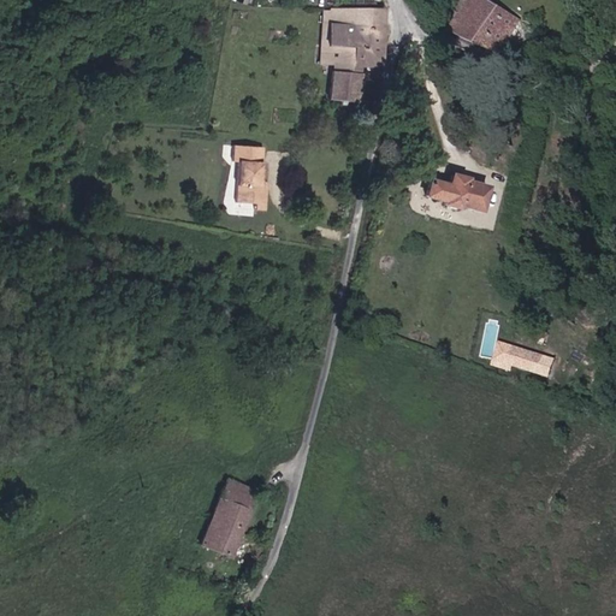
[(521,18),(490,0),(471,0),(455,28),(472,37),(499,55),(521,18)]
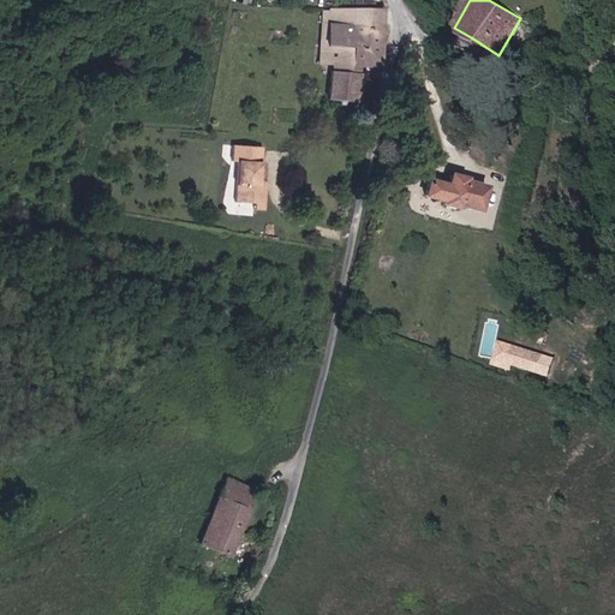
[(332,64),(359,65),(381,65),(382,29),(333,27),(333,7),(324,7),(323,64),(332,64)]
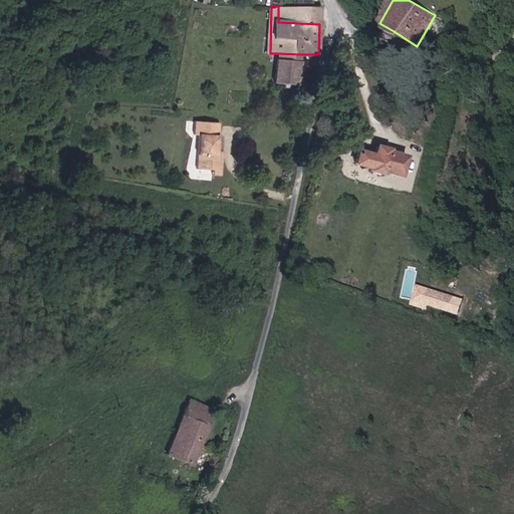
[(319,24),(320,8),(280,7),(278,6),(278,22),(319,24)]
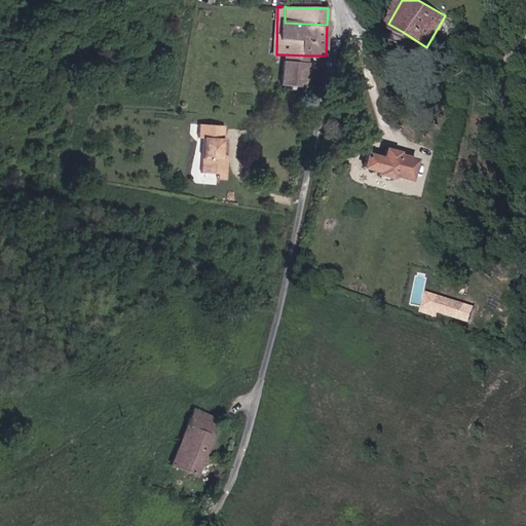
[(306,85),(307,62),(284,62),(284,84),(306,85)]
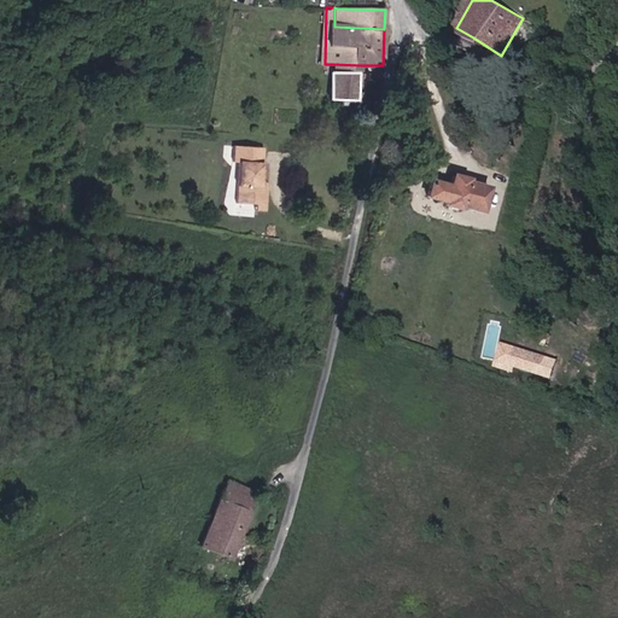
[(238,162),(235,204),(257,204),(263,205),(264,182),(266,147),(233,146),(233,162),(238,162)]
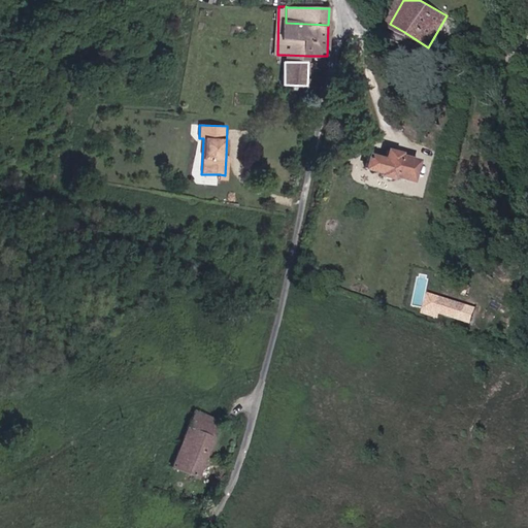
[(369,155),(366,170),(383,173),(382,176),(396,179),(397,175),(416,179),(420,161),(401,157),(402,153),(388,150),(386,159),(369,155)]
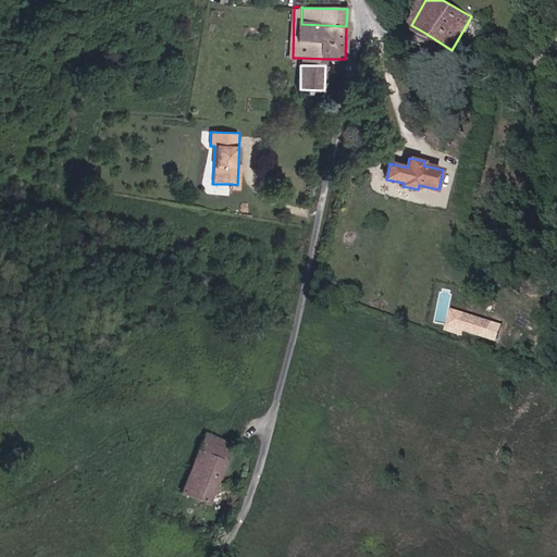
[(237,185),(232,184),(232,193),(242,193),(243,164),(238,164),(237,185)]
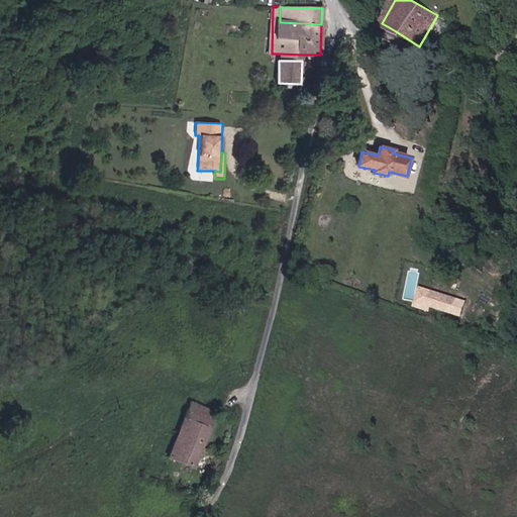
[(430,304),(445,309),(448,297),(417,288),(412,306),(428,311),(430,304)]
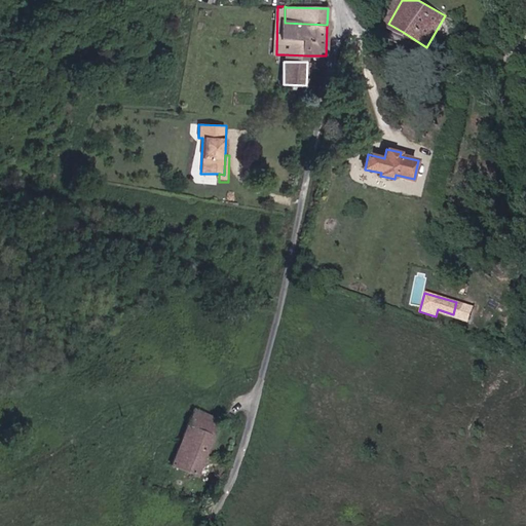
[(456,302),(453,314),(467,318),(471,306),(456,302)]
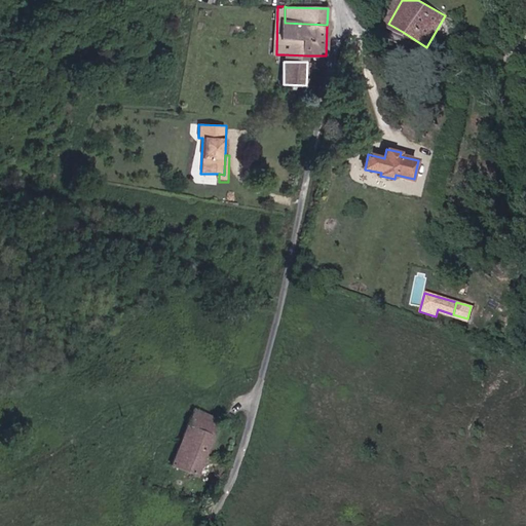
[(197,409),(189,428),(213,438),(221,419),(197,409)]
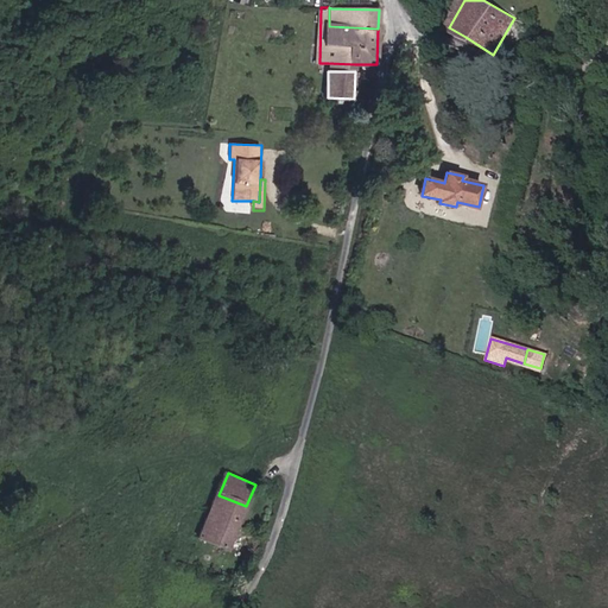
[(198,540),(227,552),(246,506),(219,495),(198,540)]
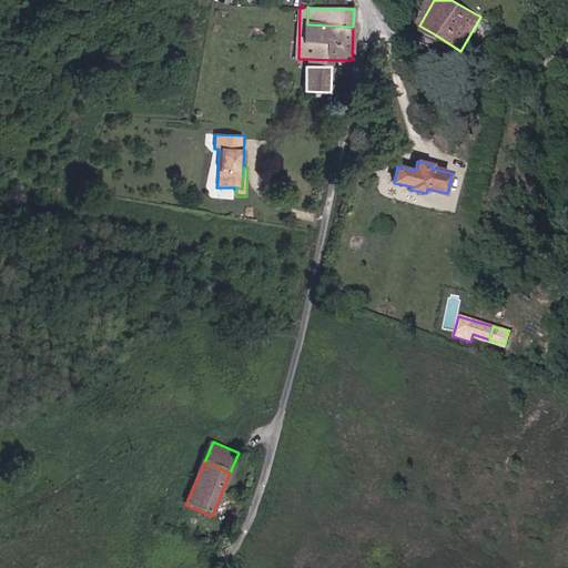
All buildings are outlined.
